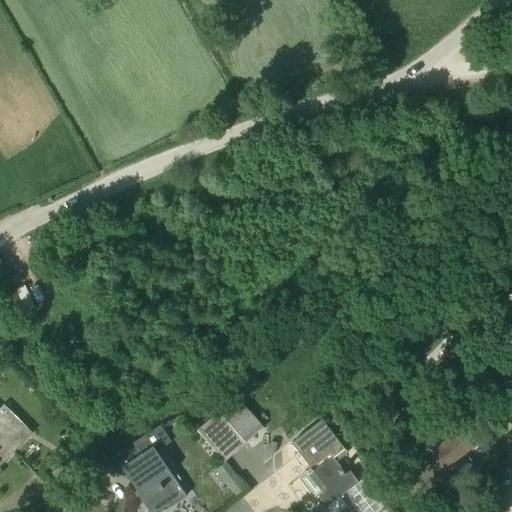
[(511,271),(511,270),(503,277),(511,288),(511,271)]
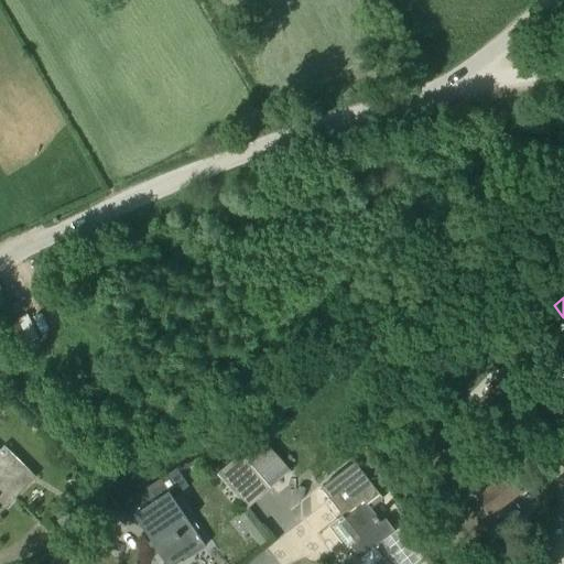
[(505,422),(522,403),(499,381),(469,412),(496,436),(508,425),(505,422)]
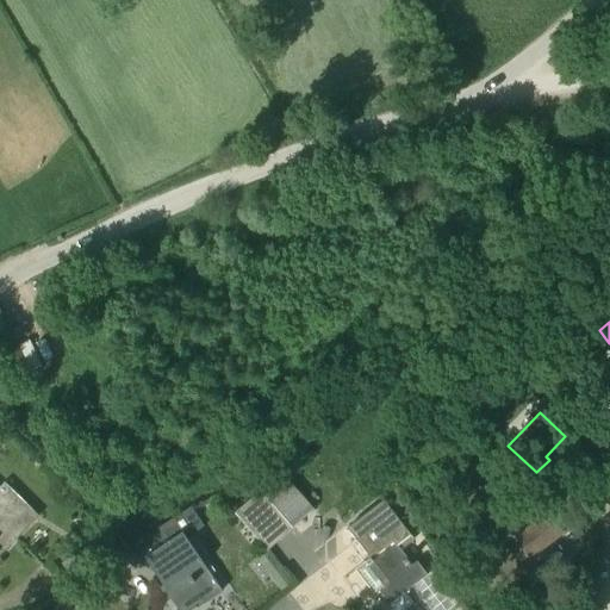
[(31,522),(0,492),(0,537),(6,531),(14,540),(31,522)]
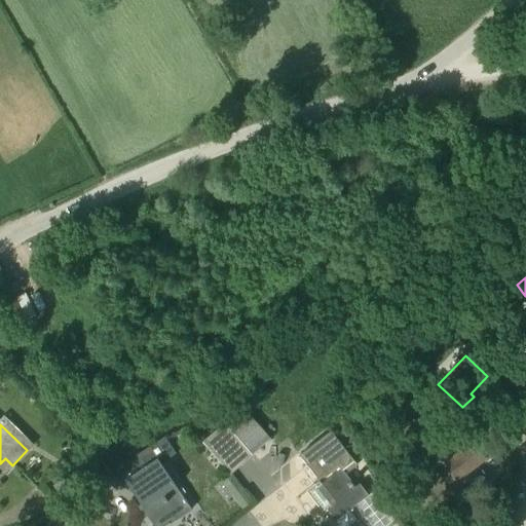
[(200,444),(228,476),(250,457),(222,424),(200,444)]
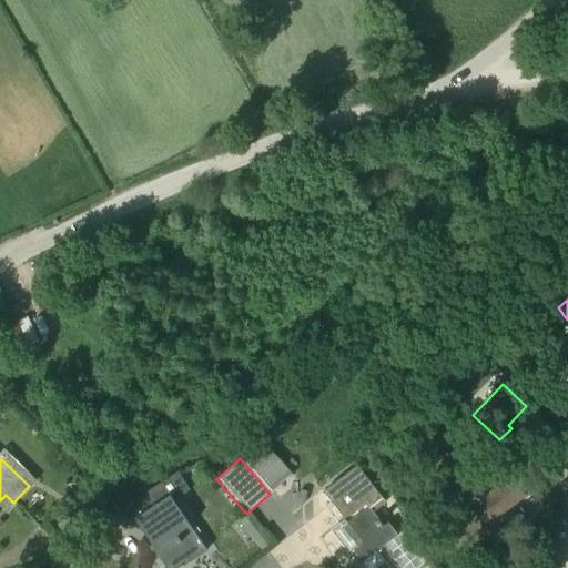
[(378,553),(398,537),(388,524),(384,527),(371,508),(383,499),(358,467),(324,493),(345,520),(331,531),(350,555),(354,551),(363,564),(364,563),(367,567),(377,567),(386,561),(378,553)]
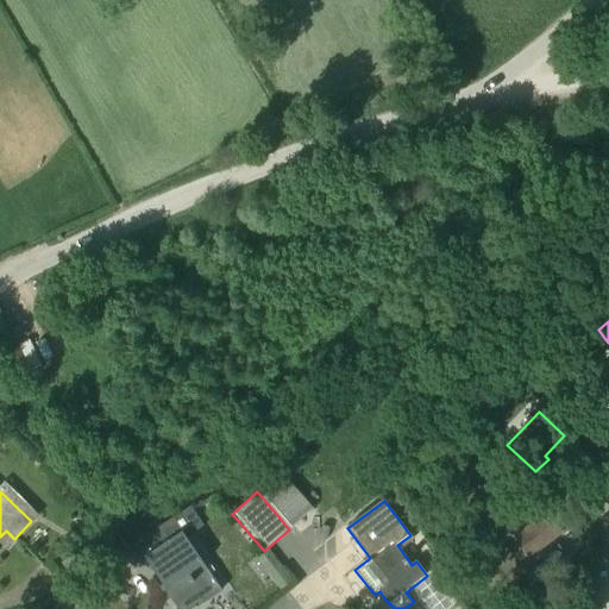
[(575,526),(558,503),(514,535),(529,559),(575,526)]
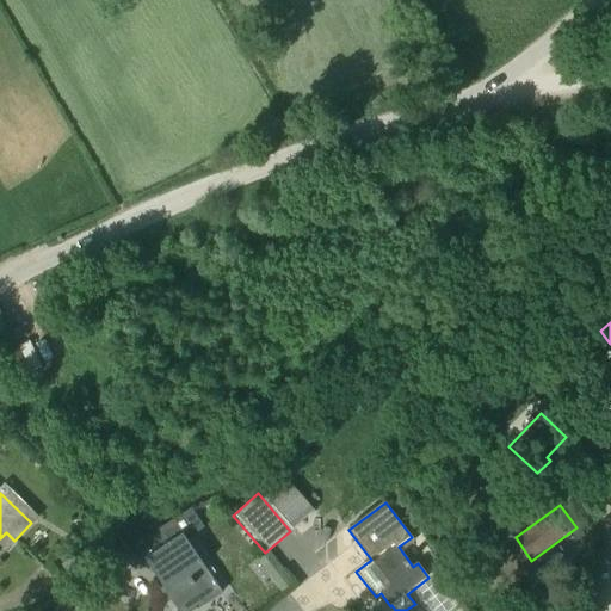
[(222,592),(186,539),(204,528),(191,507),(124,553),(127,556),(131,555),(136,555),(141,556),(146,560),(179,610),(193,610),(198,609),(199,610),(227,610),(230,609),(221,593),(222,592)]
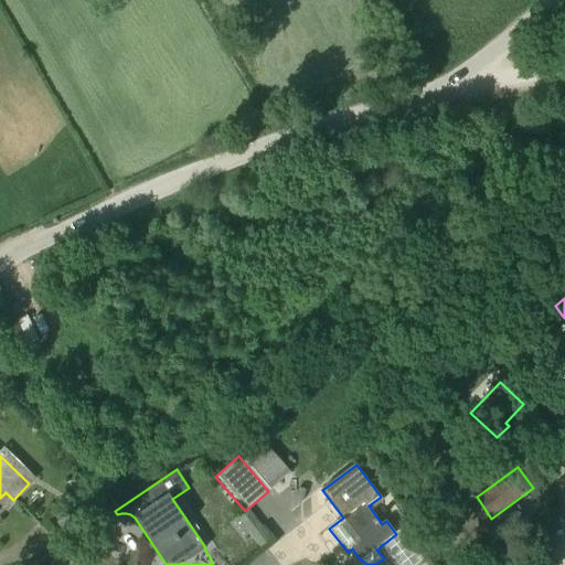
[(272,539),(248,510),(237,519),(259,547),(272,539)]
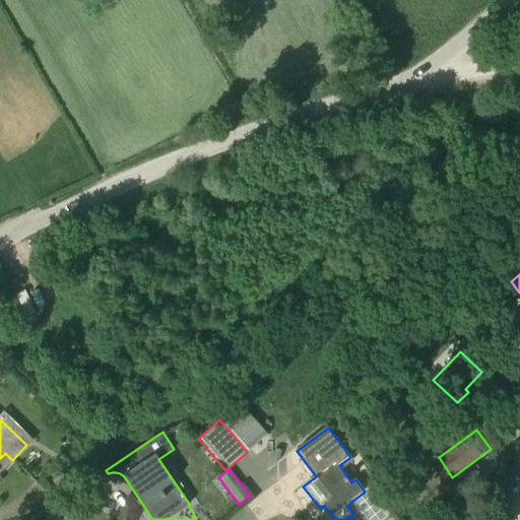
[(448,479),(436,489),(442,498),(454,489),(448,479)]
